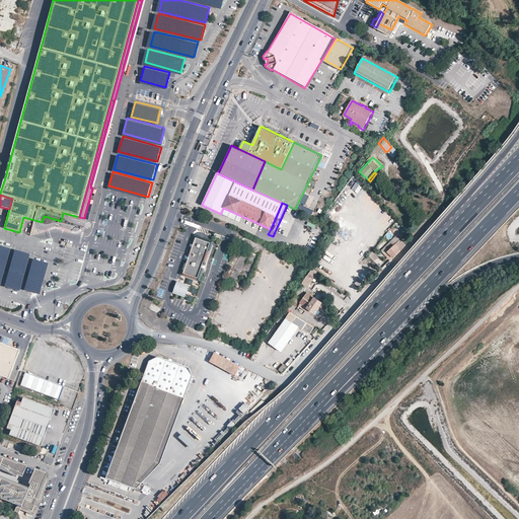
[(284,212),(292,216),(295,209),(287,205),(284,212)]
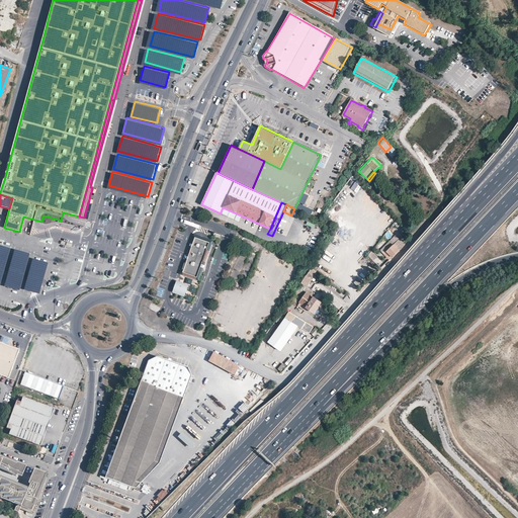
[(223,207),(221,212),(267,234),(270,229),(223,207)]
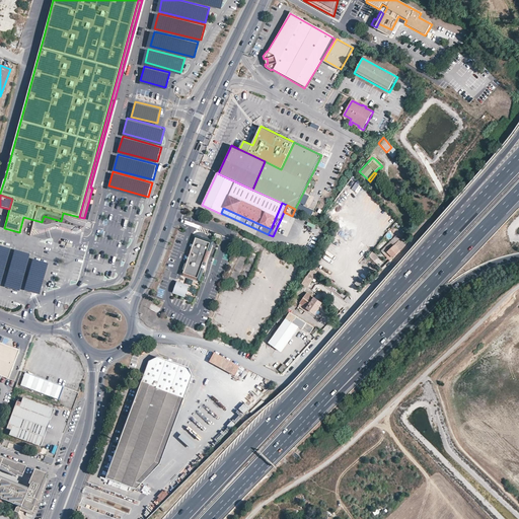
[(295,209),(292,216),(301,220),(304,213),(295,209)]
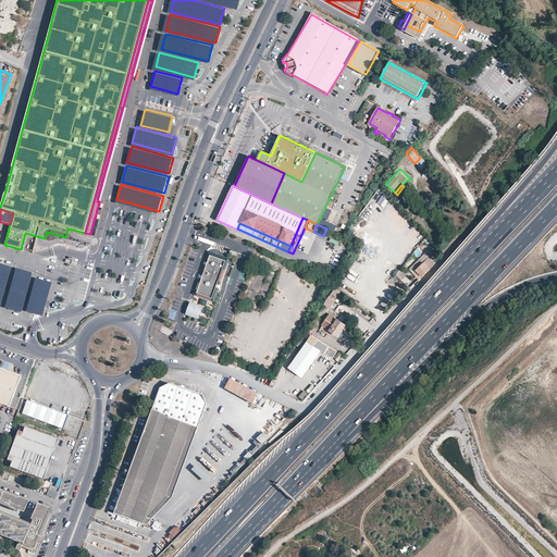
[(378,239),(371,235),(366,242),(372,246),(378,239)]
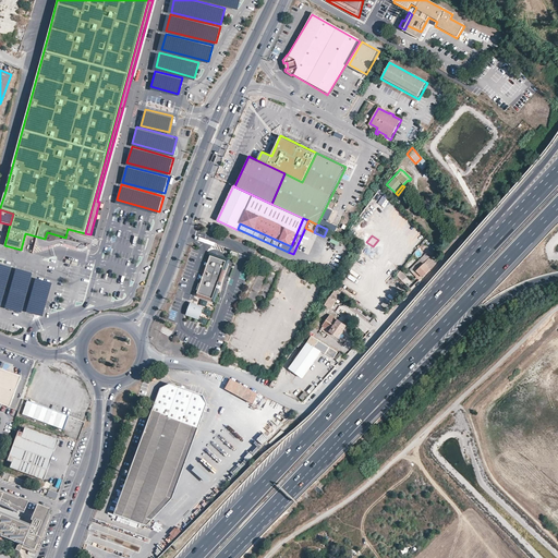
[(422,277),(436,264),(426,253),(409,269),(419,279),(422,277)]
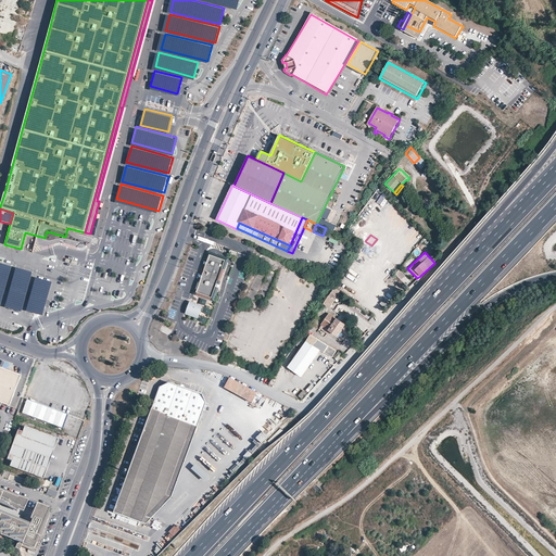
[(213,300),(227,261),(223,260),(223,258),(223,257),(222,256),(222,257),(218,255),(218,257),(210,255),(207,263),(206,263),(206,264),(202,276),(201,277),(202,278),(196,293),(213,300)]
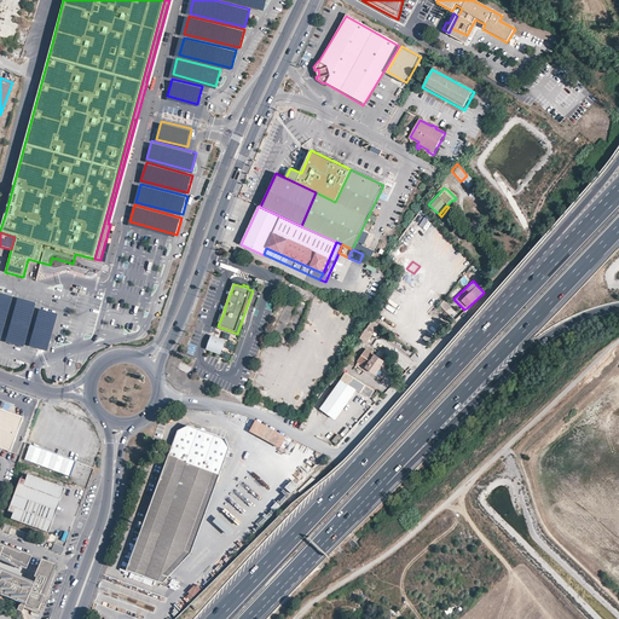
[(253,290),(237,334),(237,335),(254,289),(253,290)]
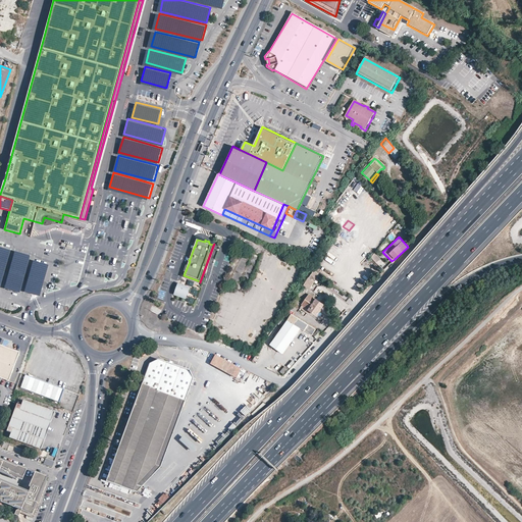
[(0,283),(2,284),(11,248),(0,245),(0,283)]
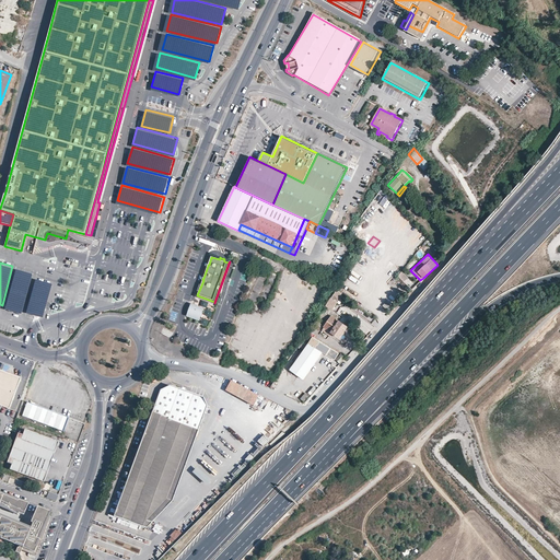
[(8,307),(25,312),(33,271),(16,268),(8,307)]
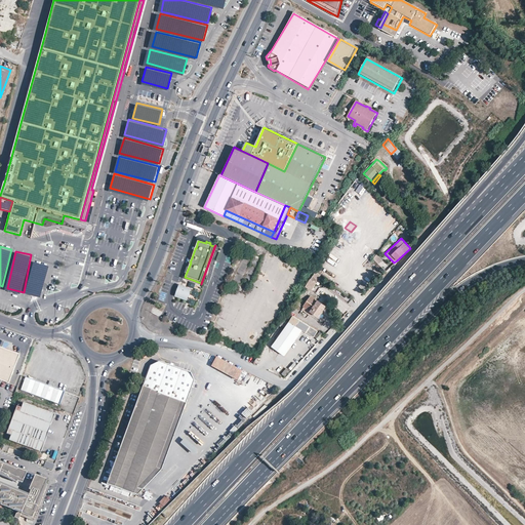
[(34,260),(26,291),(41,295),(49,265),(34,260)]
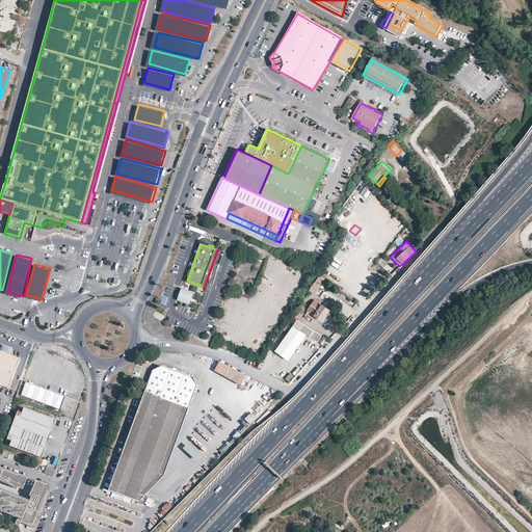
[(320,277),(316,283),(311,289),(316,292),(321,286),(325,281),(320,277)]
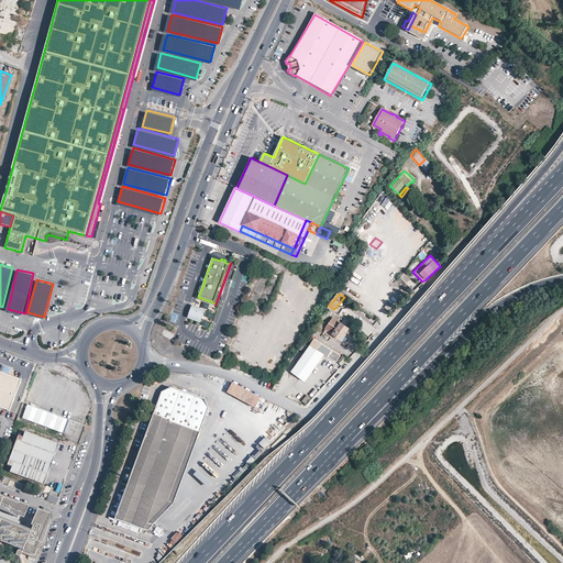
[(388,302),(384,307),(389,311),(394,307),(388,302)]
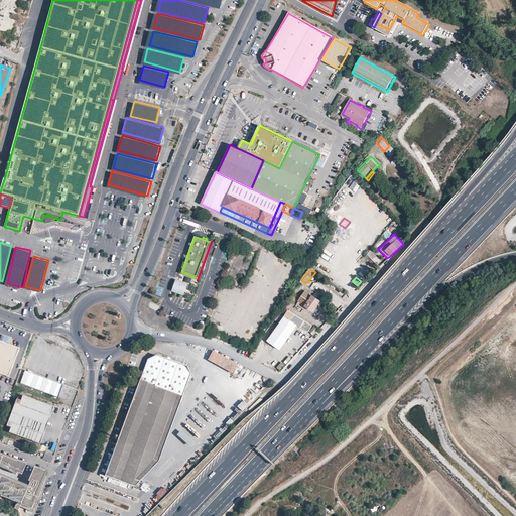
[(183,294),(187,284),(176,280),(172,290),(183,294)]
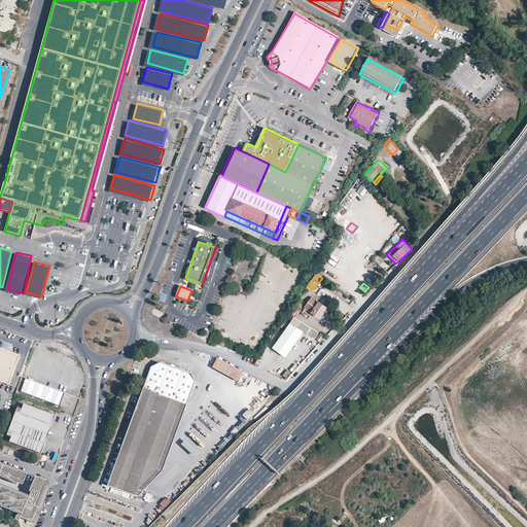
[(304,306),(305,307),(309,311),(313,313),(319,318),(327,308),(312,295),(304,306)]
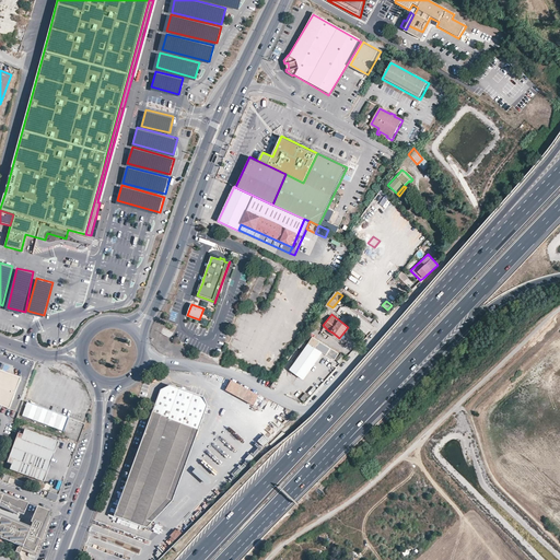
[(322,351),(308,342),(290,370),(303,378),(322,351)]
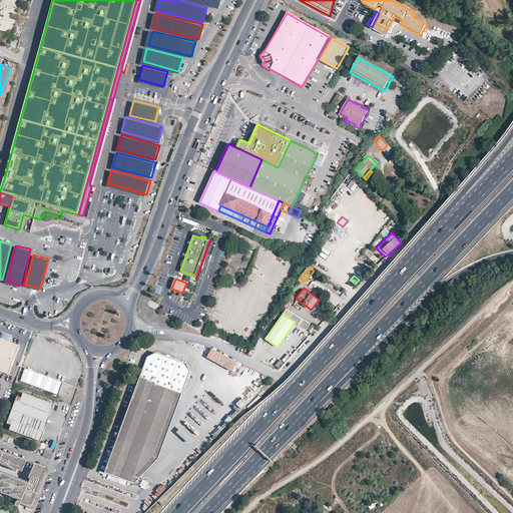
[(316,328),(312,324),(307,329),(311,333),(316,328)]
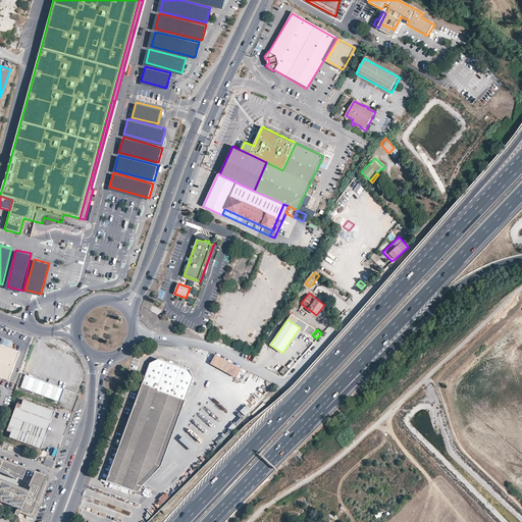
[(0,377),(8,381),(18,353),(0,345),(0,377)]
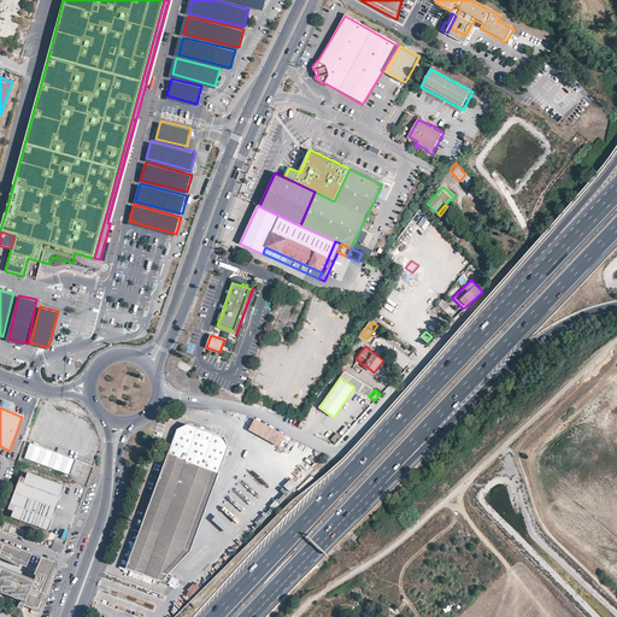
[(283,433),(253,418),(248,428),(277,442),(283,433)]
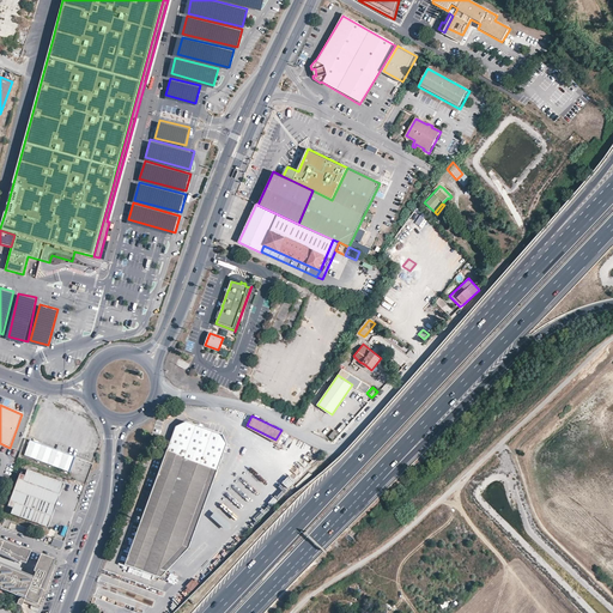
[(188,550),(189,548),(183,547),(208,478),(213,479),(226,444),(222,435),(205,429),(187,423),(175,429),(125,565),(161,578),(188,550)]
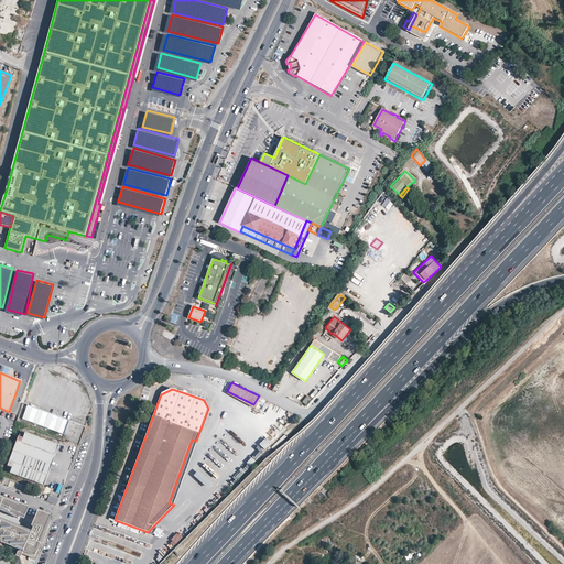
[(51,413),(28,404),(22,419),(63,434),(68,420),(55,415),(51,413)]
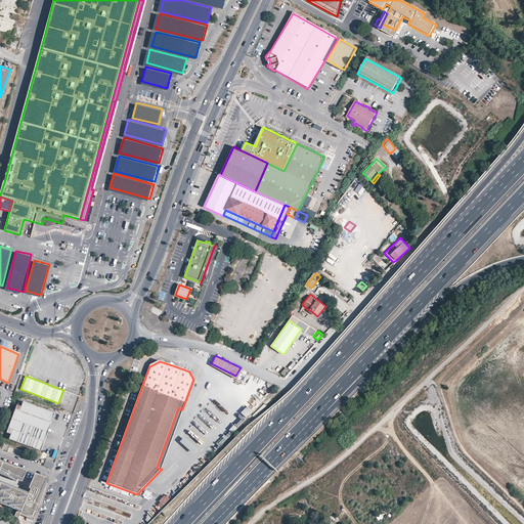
[(259,391),(255,394),(261,401),(265,398),(259,391)]
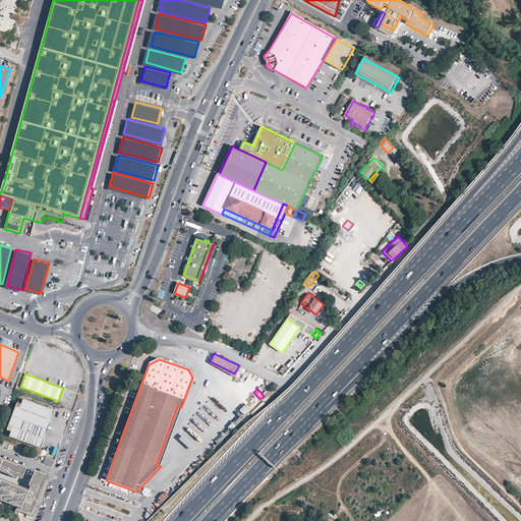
[(5,396),(3,405),(9,407),(11,398),(5,396)]
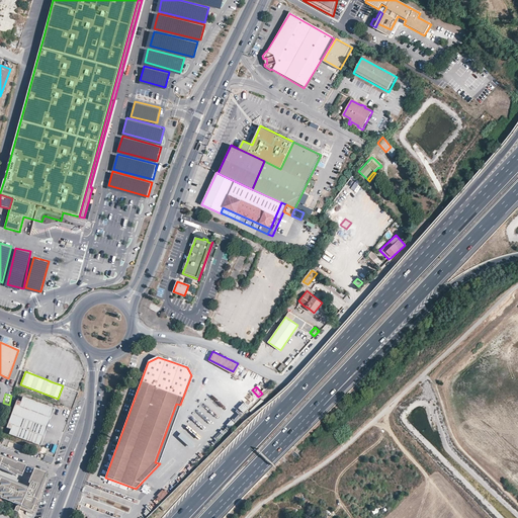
[(21,402),(16,401),(6,428),(11,429),(9,434),(40,445),(54,409),(22,397),(21,402)]
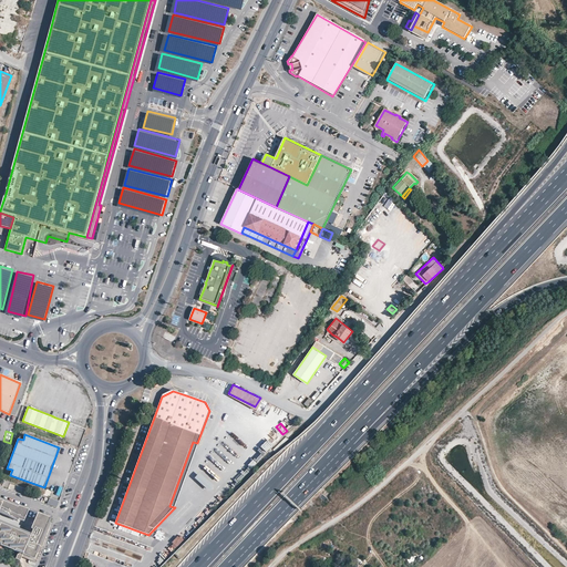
[(169,506),(175,507),(197,443),(193,442),(169,506)]
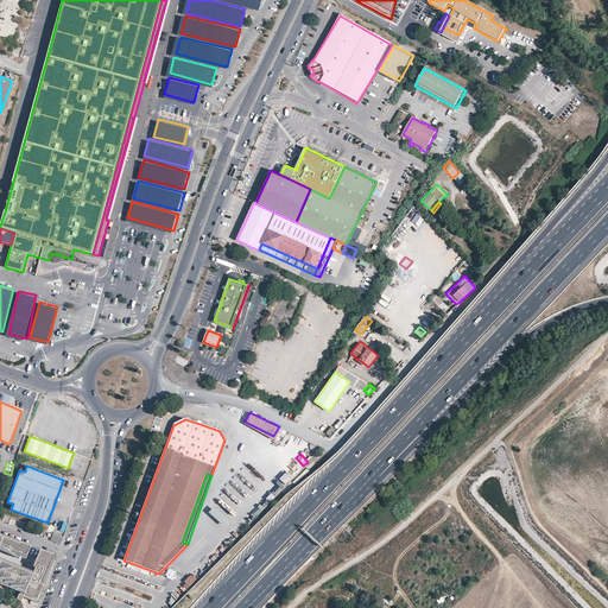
[(268,504),(274,498),(270,493),(264,499),(268,504)]
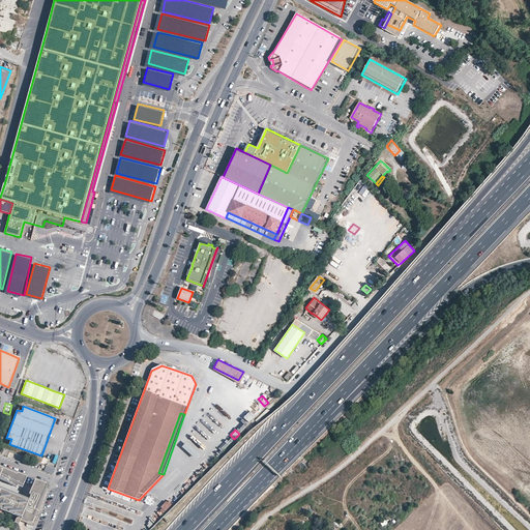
[(43,471),(53,474),(55,469),(47,465),(43,471)]
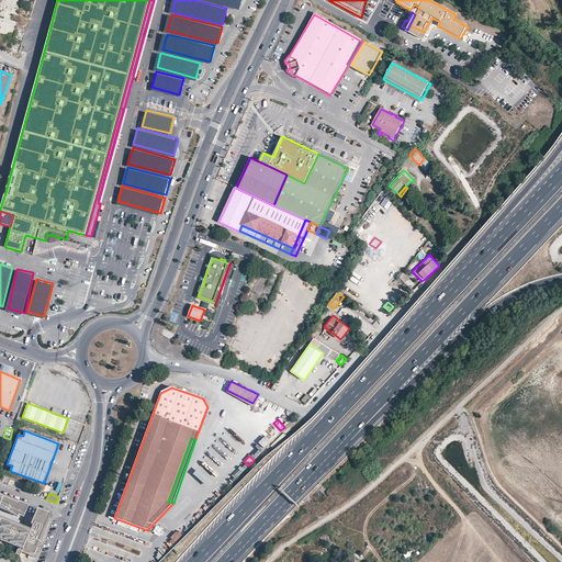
[(15,513),(14,515),(18,516),(19,515),(24,516),(29,505),(0,494),(0,504),(1,505),(0,507),(7,509),(13,513),(15,513)]
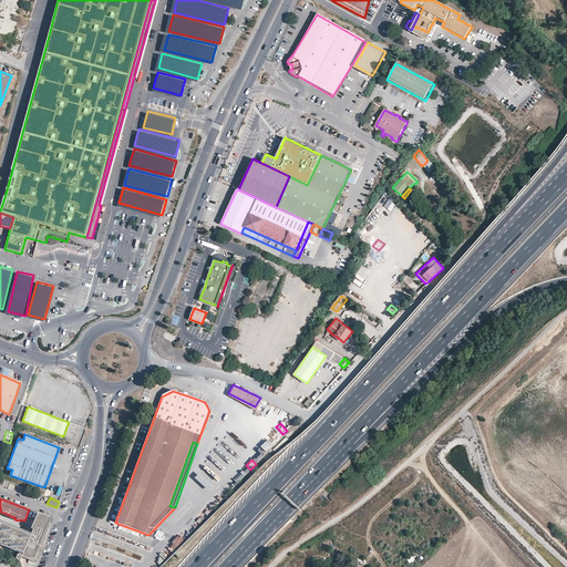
[(0,547),(18,555),(17,559),(20,560),(21,557),(24,550),(31,554),(29,559),(35,563),(51,523),(49,522),(38,517),(33,529),(31,533),(31,535),(23,532),(19,531),(20,528),(17,527),(16,529),(13,528),(13,526),(9,524),(9,526),(0,522),(0,547)]
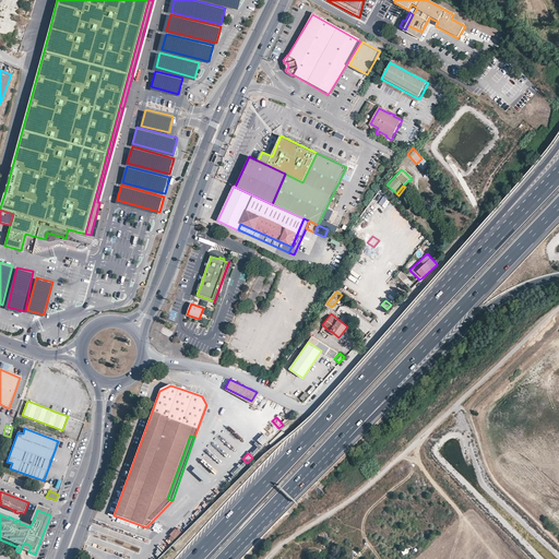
[(24,543),(21,549),(28,551),(31,546),(24,543)]
